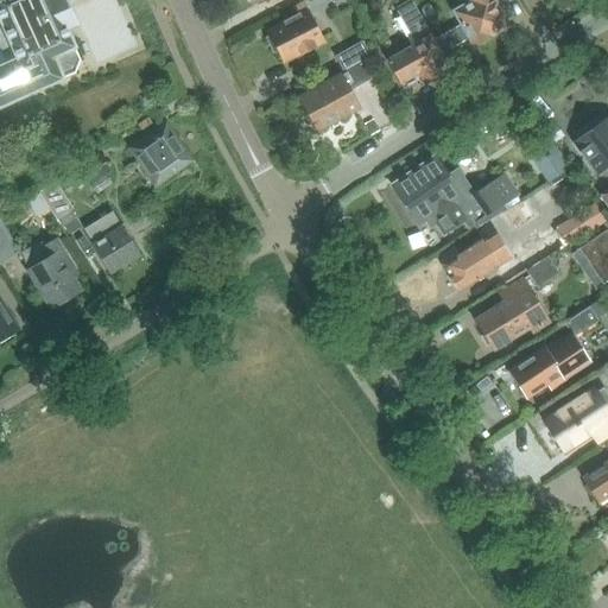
[(0,0),(0,107),(63,80),(62,78),(75,74),(80,61),(74,49),(75,48),(64,24),(52,0),(0,0)]
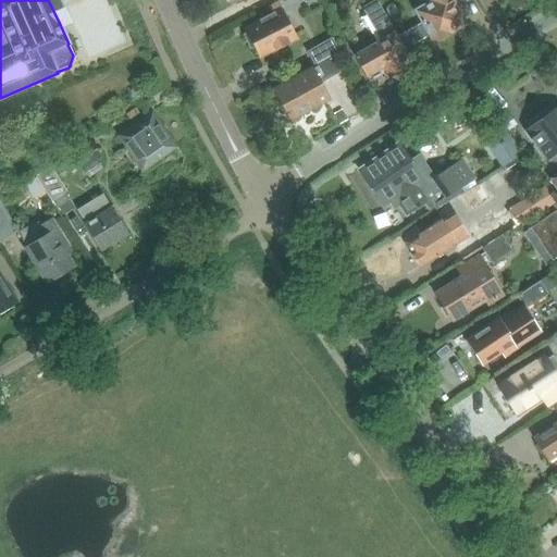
[(425,0),(426,2),(413,10),(433,44),(467,25),(454,2),(456,0),(425,0)]
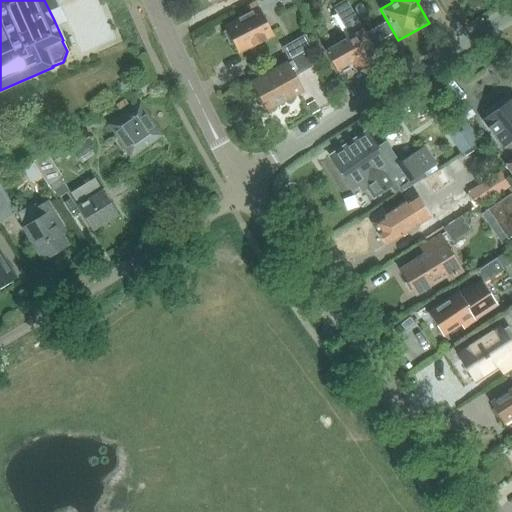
[(250,14),(224,27),(238,54),(273,36),(261,13),(255,1),(245,5),(250,14)]
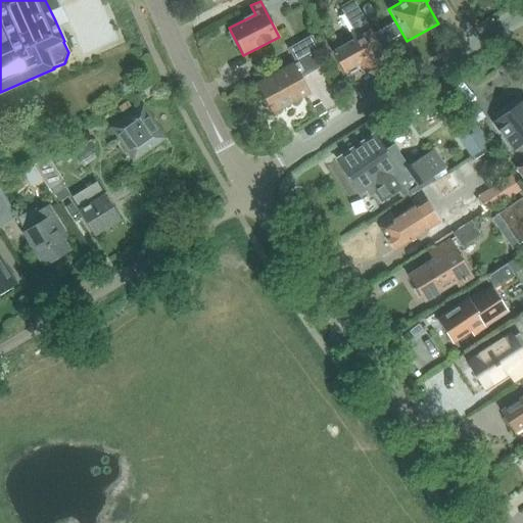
[(357,38),(332,51),(343,73),(354,66),(360,76),(365,73),(365,74),(387,60),(353,2),(340,10),(357,38)]
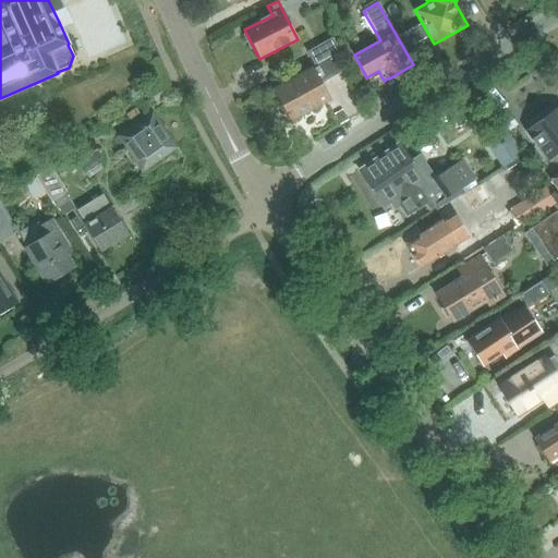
[(332,39),(307,52),(315,65),(317,63),(328,58),(339,51),(332,39)]
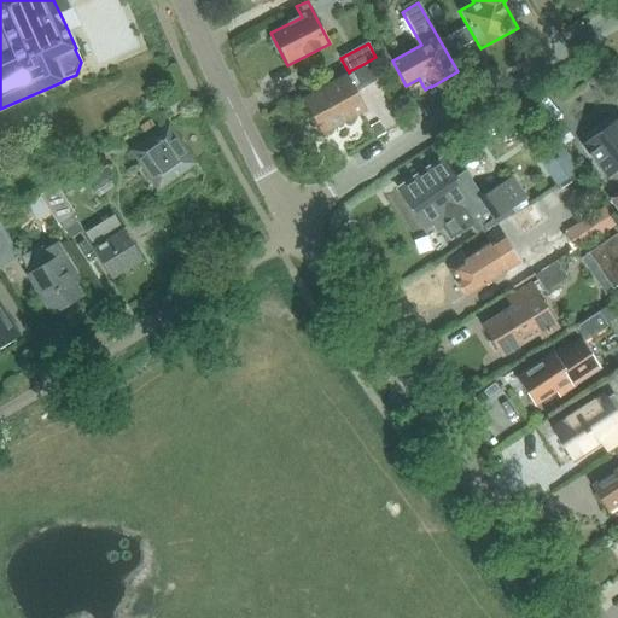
[(374,82),(363,64),(351,70),(353,74),(304,100),(322,132),(362,110),(354,94),(374,82)]
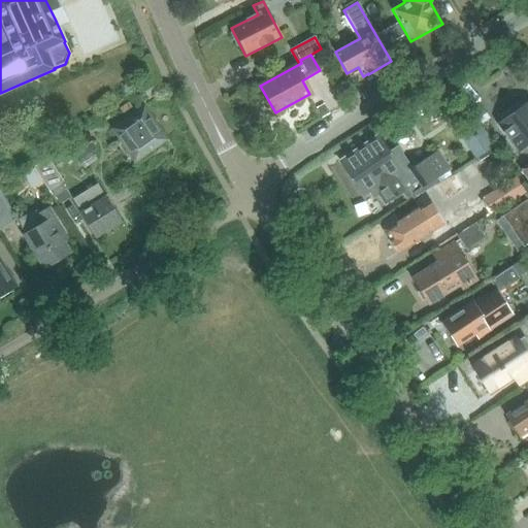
[(527,100),(496,125),(518,154),(527,145),(527,100)]
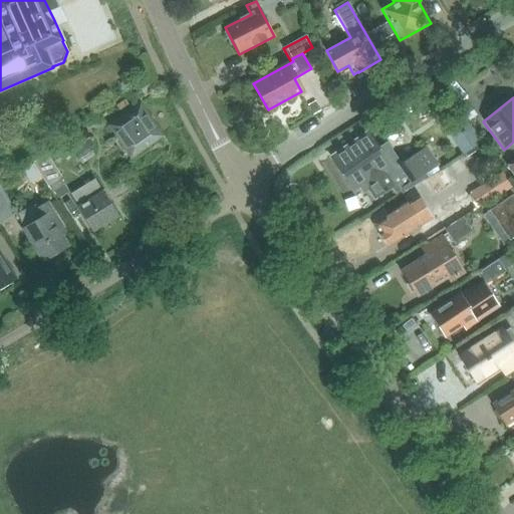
[(107,127),(129,160),(163,137),(140,104),(107,127)]
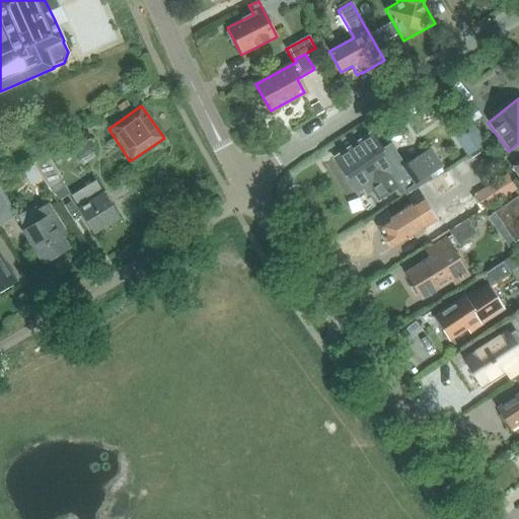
[(465,110),(472,122),(480,117),(473,105),(465,110)]
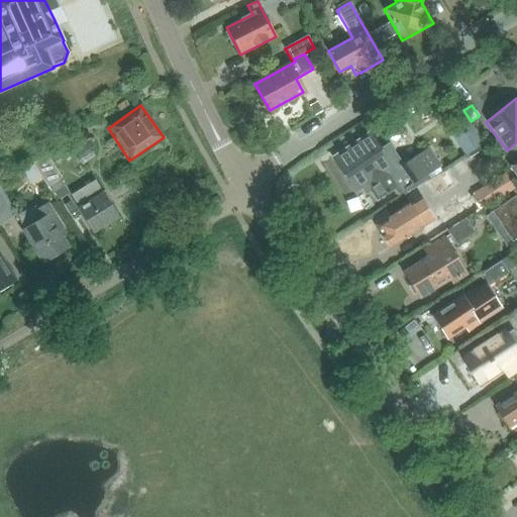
[(484,143),(467,119),(449,131),(466,156),(468,154),(484,143)]
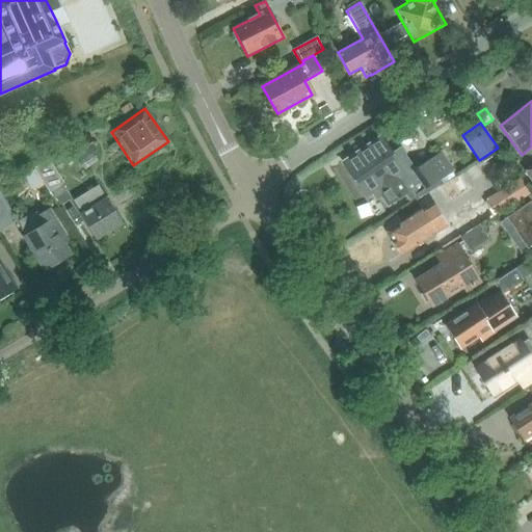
[(67,150),(78,165),(96,154),(85,137),(67,150)]
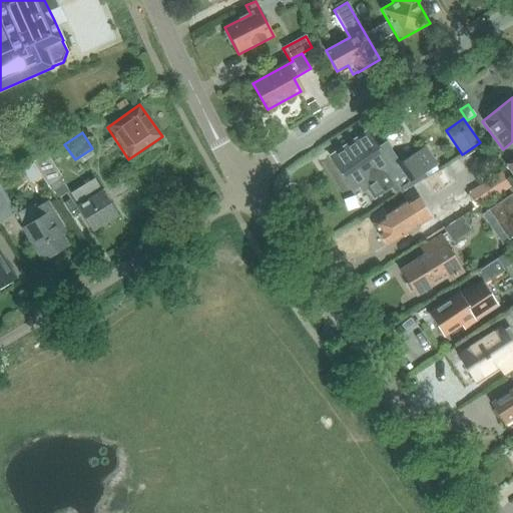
[(367,132),(330,156),(353,191),(359,187),(362,192),(367,188),(374,198),(391,187),(395,192),(397,196),(400,193),(409,188),(421,181),(426,177),(439,169),(436,165),(436,164),(425,147),(399,164),(386,144),(378,149),(367,132)]
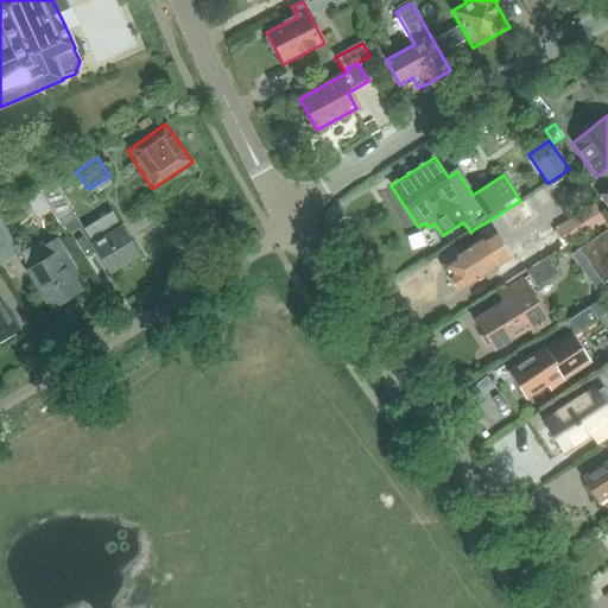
[(569,169),(550,182),(552,185),(563,178),(567,176),(574,185),(578,183),(575,178),(569,169)]
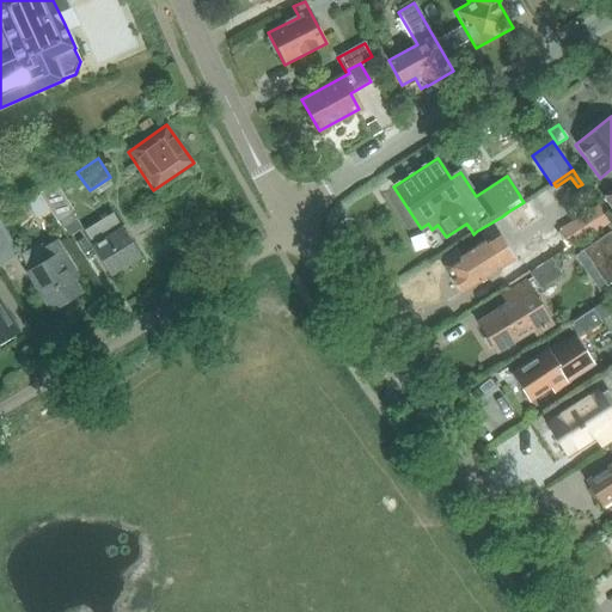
[(71,188),(65,177),(55,184),(61,194),(71,188)]
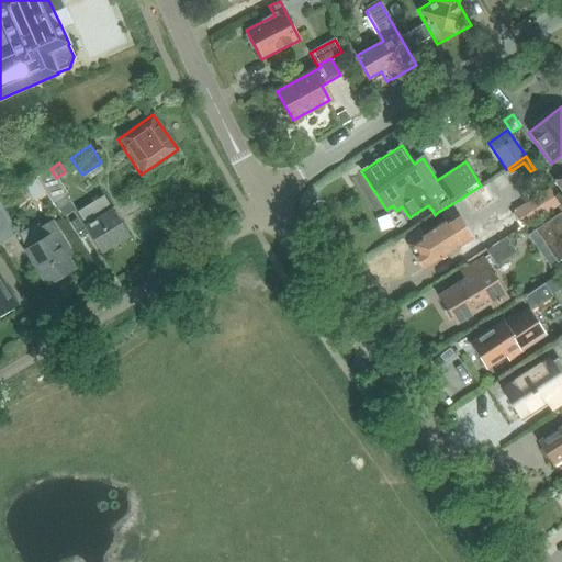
[(51,169),(34,180),(52,206),(67,195),(56,178),(51,169)]
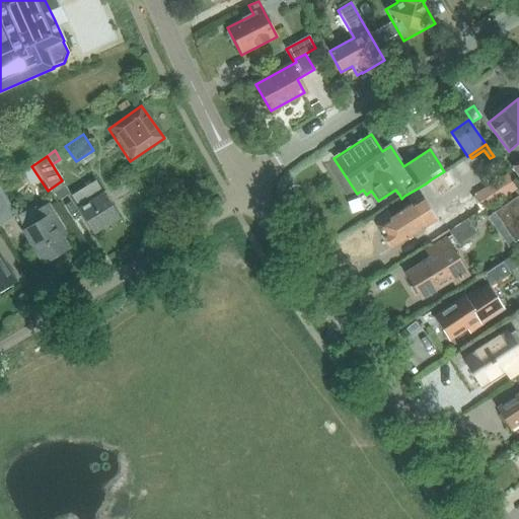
[(95,181),(72,197),(93,233),(118,218),(95,181)]
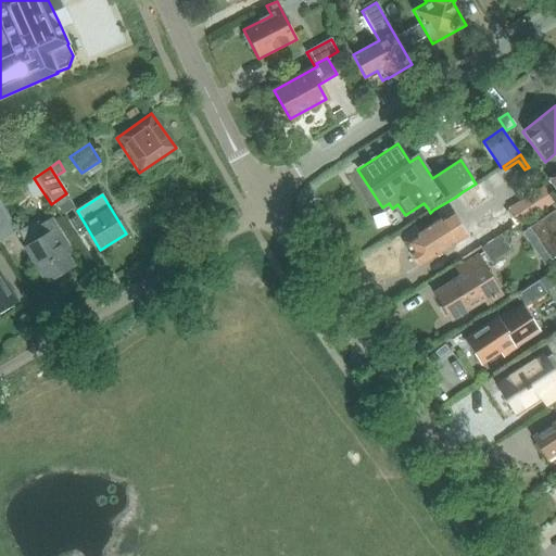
[(0,242),(17,232),(19,232),(0,202),(0,242)]
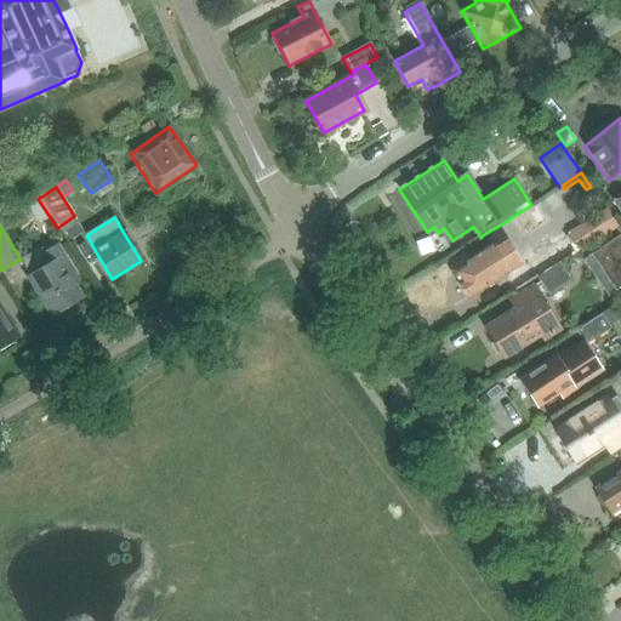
[(468,298),(506,274),(516,291),(536,277),(525,260),(520,263),(503,235),(501,237),(490,244),(491,246),(453,271),(459,281),(457,281),(468,298)]
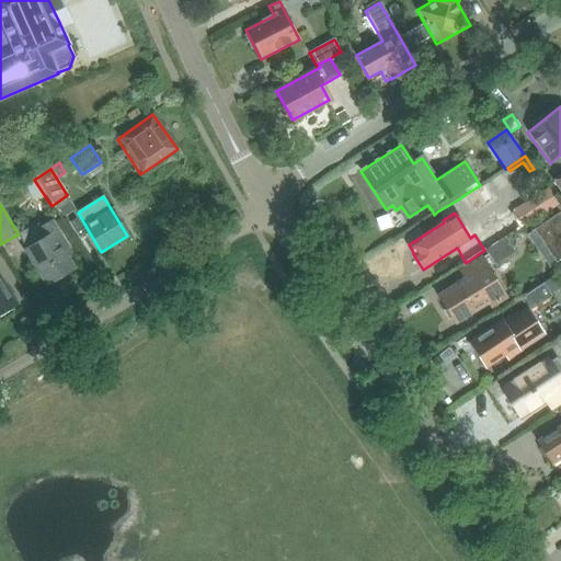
[(560,219),(557,214),(533,229),(554,262),(560,258),(560,219)]
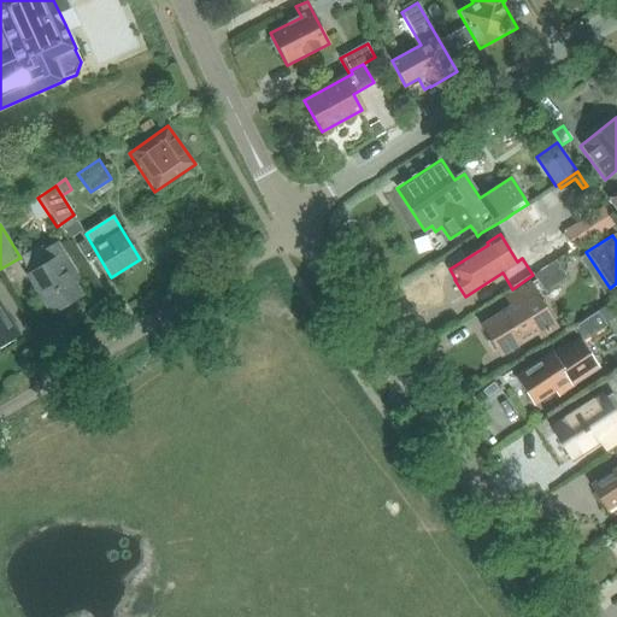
[(43,247),(21,258),(19,258),(28,275),(52,313),(81,295),(74,283),(81,278),(57,242),(45,250),(43,247)]
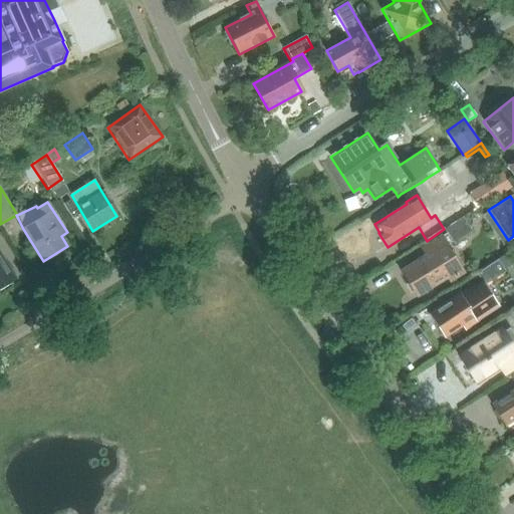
[(465,273),(447,246),(453,242),(471,231),(462,218),(444,229),(427,241),(428,242),(419,248),(424,254),(399,271),(416,298),(446,279),(449,284),(465,273)]
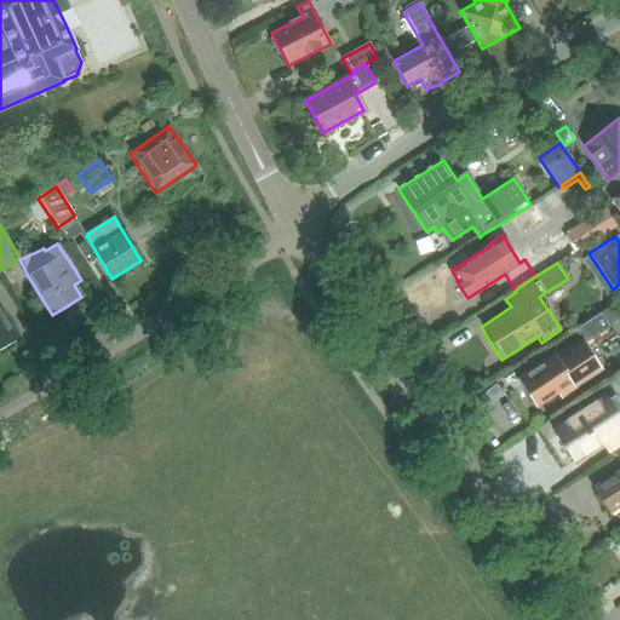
[(574,331),(580,340),(583,338),(586,343),(609,328),(608,326),(619,317),(619,308),(616,303),(600,314),(574,331)]
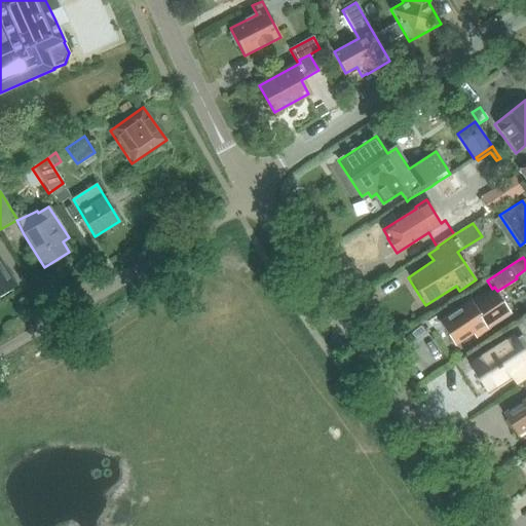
[(0,261),(0,294),(14,285),(0,261)]
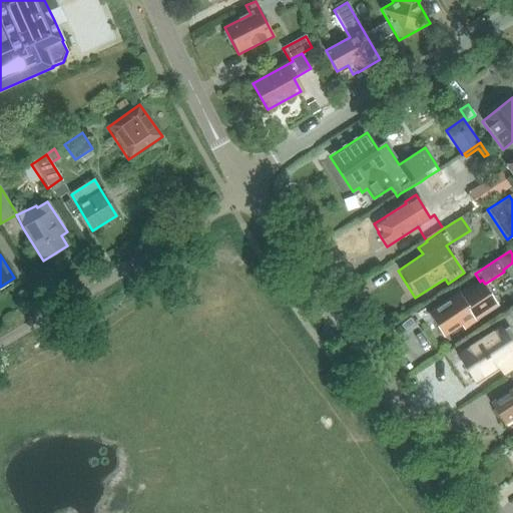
[(482,280),(480,282),(430,314),(444,336),(461,325),(464,330),(479,321),(477,319),(498,306),(485,284),(482,280)]
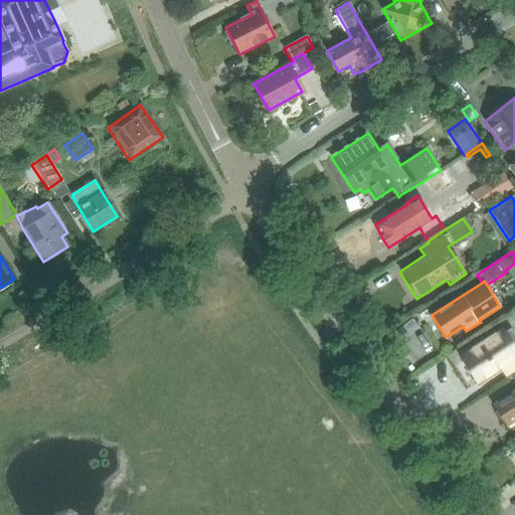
[(506,378),(514,372),(514,334),(511,328),(505,331),(502,326),(457,355),(477,386),(501,371),(506,378)]
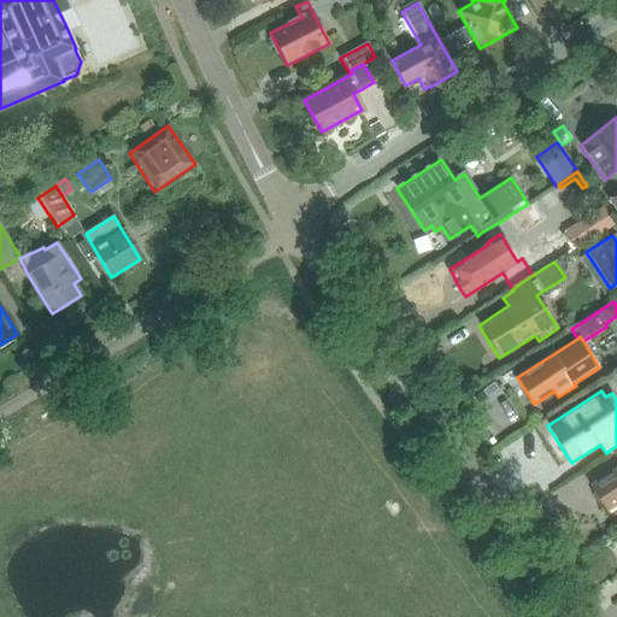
[(616,448),(612,452),(616,457),(616,468),(591,486),(606,510),(616,503),(616,448)]
